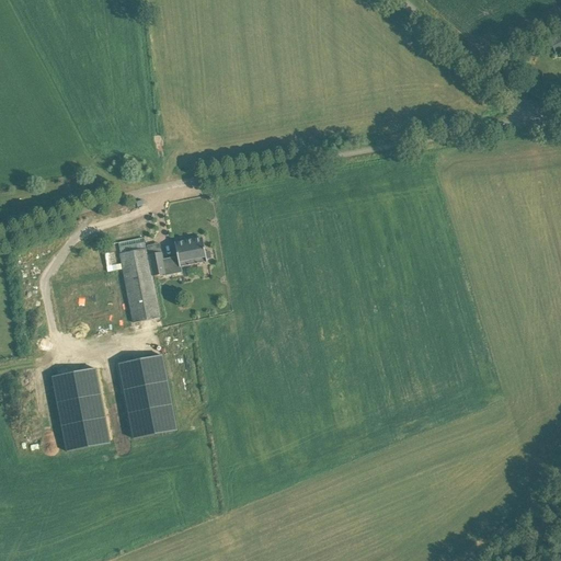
[(560,34),(549,39),(556,55),(560,52),(560,34)]
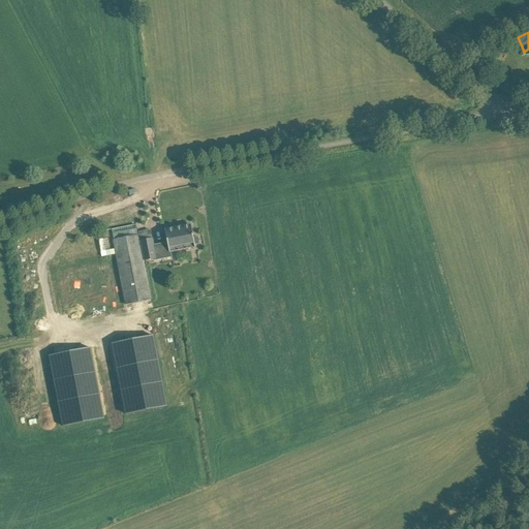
[(155,258),(155,260),(172,257),(170,251),(195,247),(195,245),(199,244),(198,237),(193,238),(191,225),(165,229),(167,243),(154,246),(156,258),(155,258)]
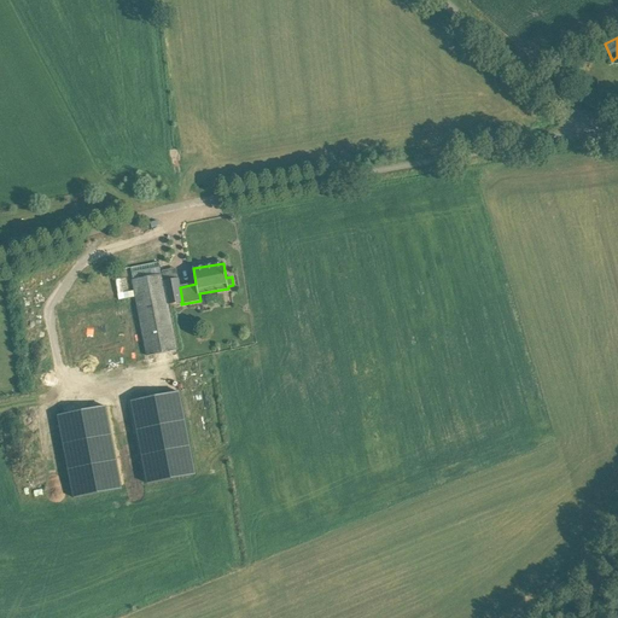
[(178,350),(163,274),(132,280),(146,356),(178,350)]
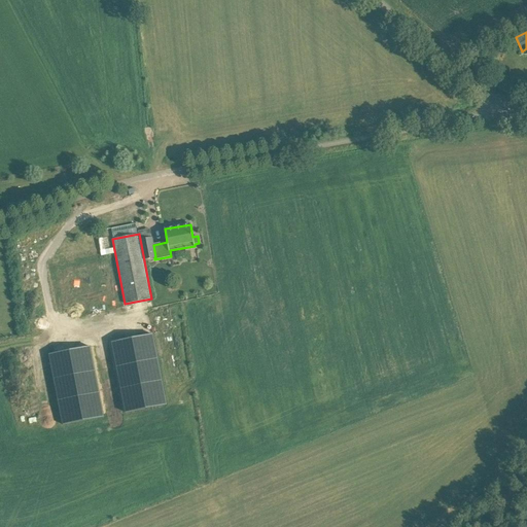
[(153,245),(151,238),(140,240),(144,259),(154,257),(155,257),(153,245)]
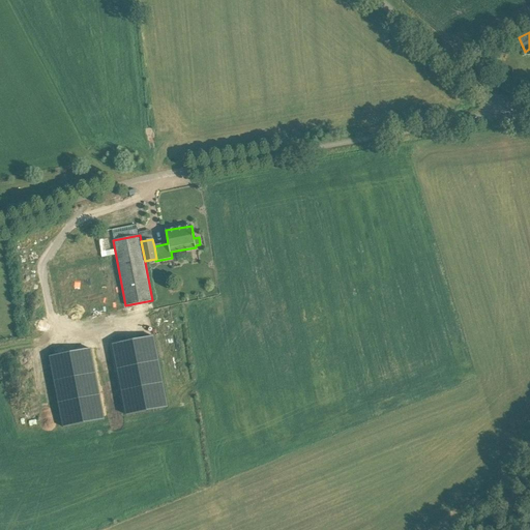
[(153,335),(113,343),(124,414),(166,407),(153,335)]
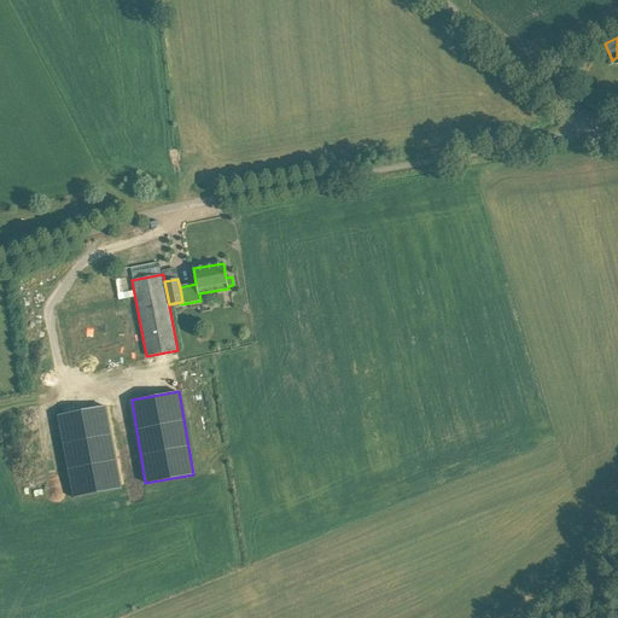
[(106,403),(59,412),(73,495),(121,487),(106,403)]
